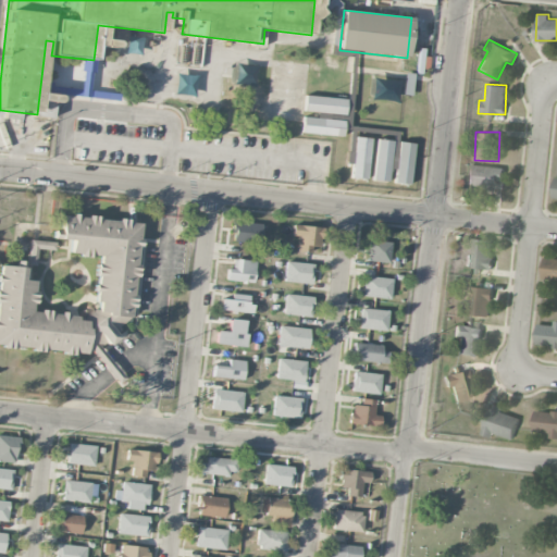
[(503,186),(504,166),(470,164),(469,184),(503,186)]
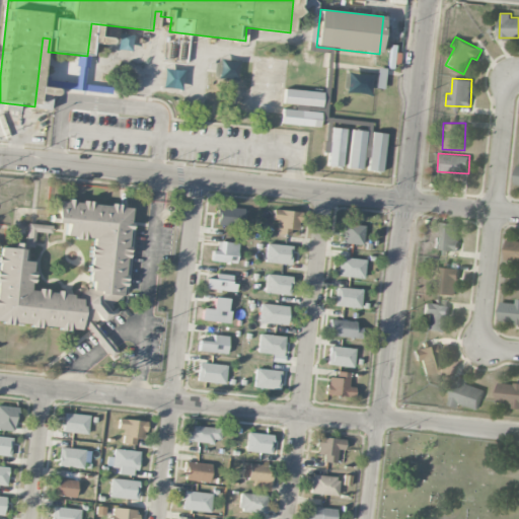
[(0,322),(96,331),(97,319),(108,320),(110,299),(122,300),(131,207),(57,200),(55,222),(66,223),(65,236),(91,239),(87,285),(81,284),(80,294),(30,290),(33,262),(21,261),(22,243),(15,242),(14,248),(0,246),(0,322)]
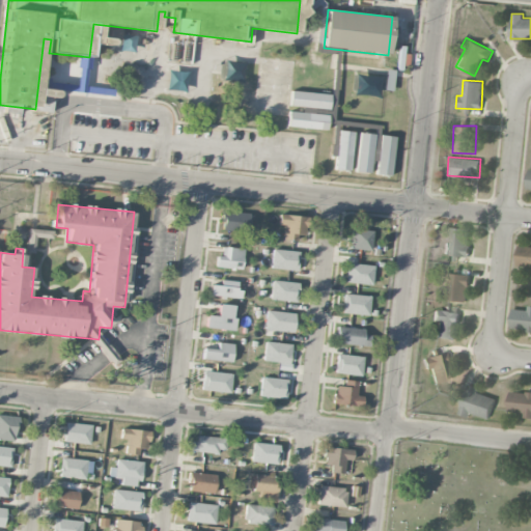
[(249,231),(249,212),(223,212),(223,231),(249,231)]
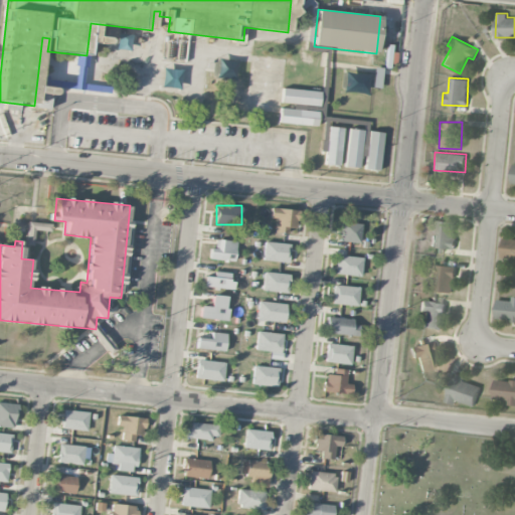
[(296,232),(297,209),(271,208),(271,217),(276,218),(276,231),(296,232)]
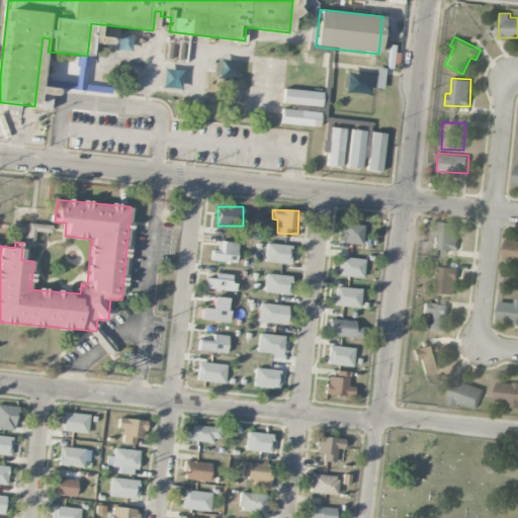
[(457,250),(458,223),(439,222),(438,237),(433,237),(432,248),(457,250)]
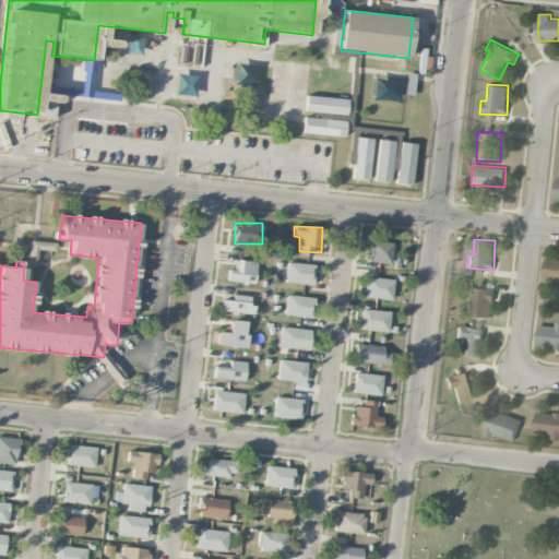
[(36,266),(37,250),(55,250),(55,241),(30,241),(28,265),(36,266)]
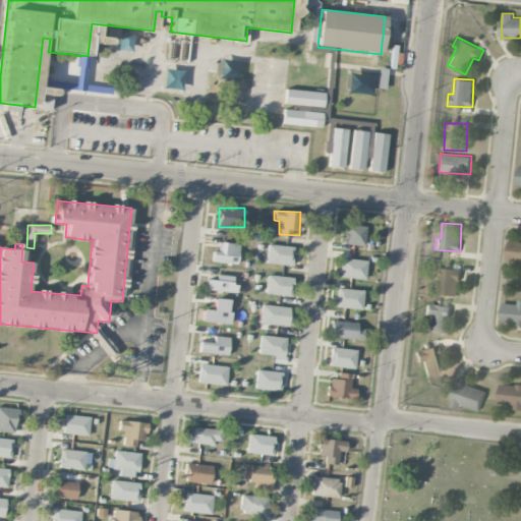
[(344,225),(344,244),(364,245),(365,226),(344,225)]
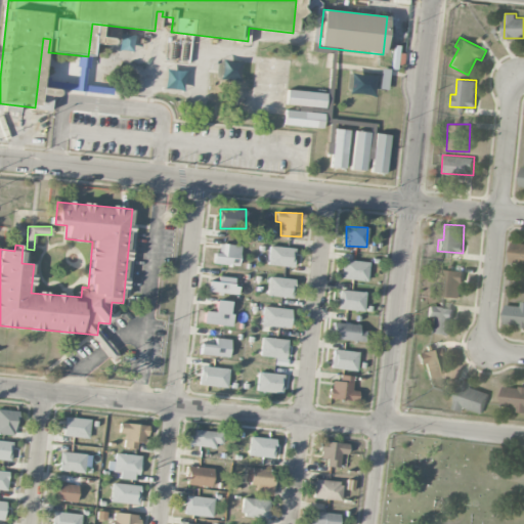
[(511,264),(523,264),(523,242),(512,242),(511,264)]
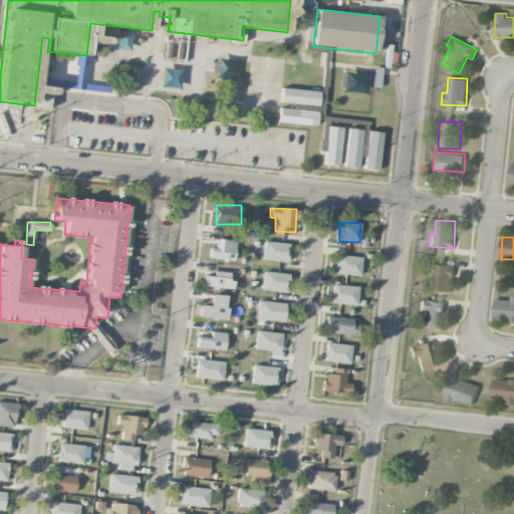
[(234,260),(235,240),(215,239),(214,247),(209,247),(209,259),(234,260)]
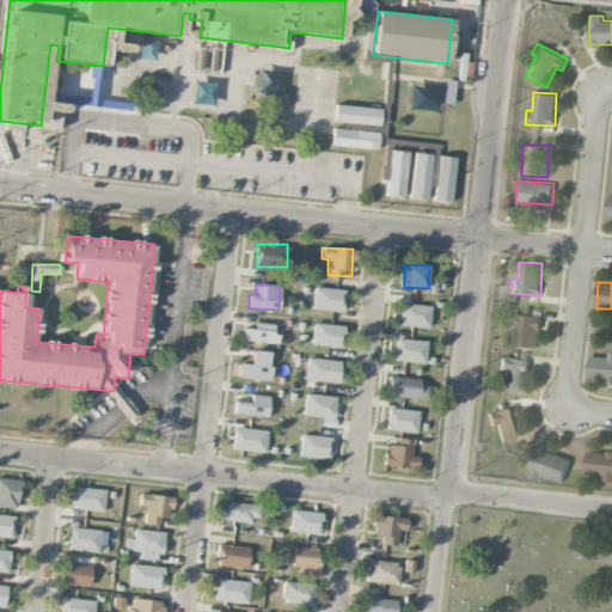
[(342,312),(344,289),(314,286),(311,308),(342,312)]
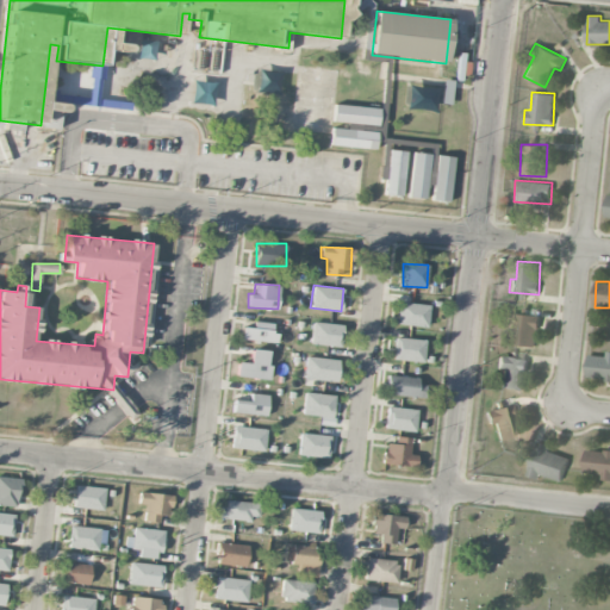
[(397,325),(428,327),(429,304),(398,303),(397,325)]
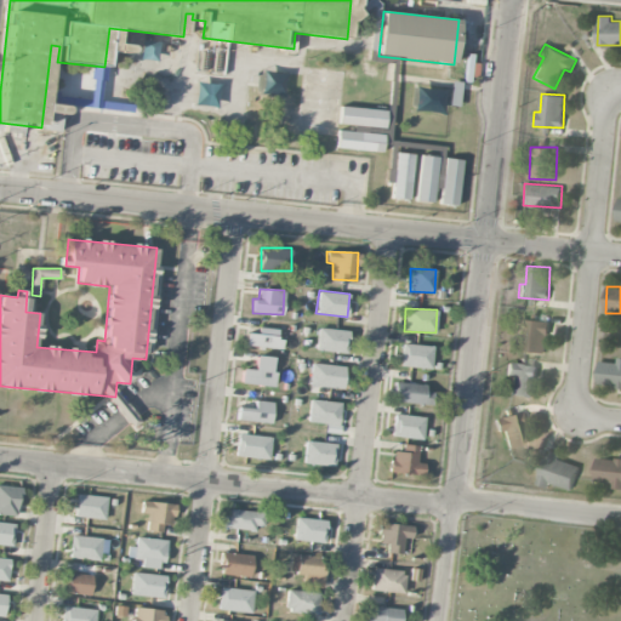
[(547,352),(548,319),(519,319),(519,331),(524,331),(523,352),(547,352)]
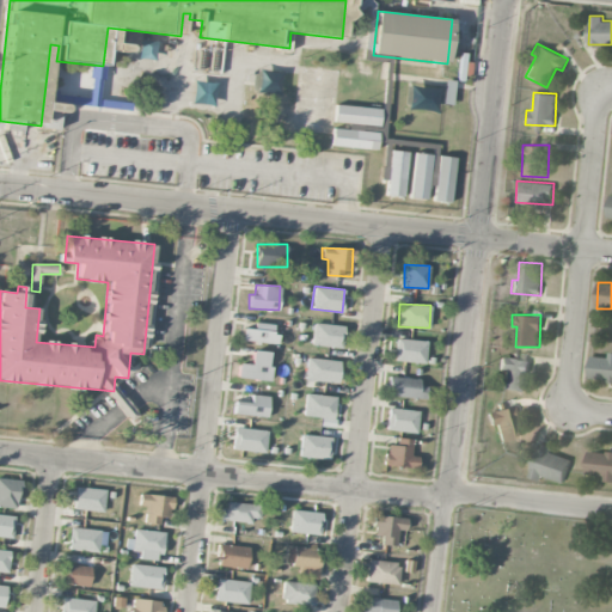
[(275,343),(276,324),(254,323),(254,329),(243,328),(242,341),(275,343)]
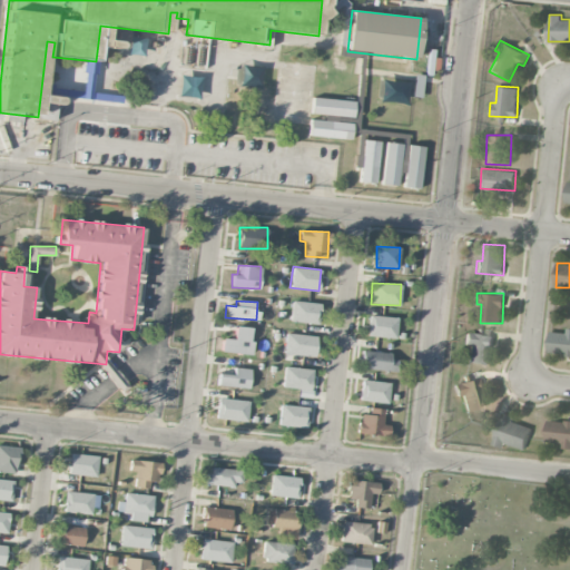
[(290,321),(317,324),(320,303),(292,301),(290,321)]
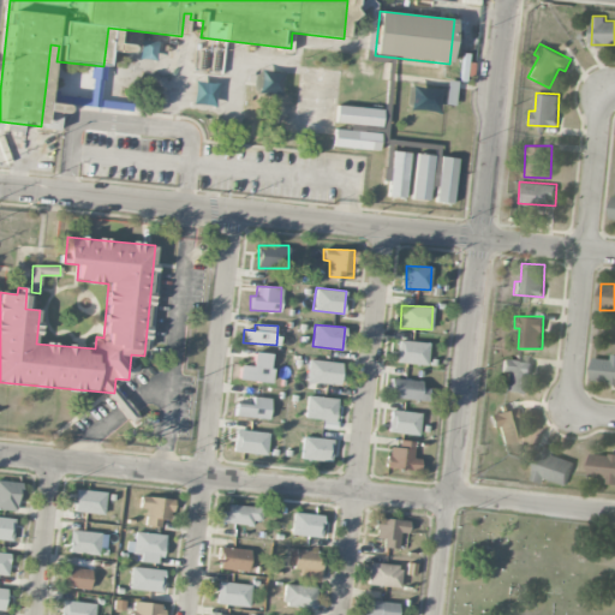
[(428,341),(398,340),(396,363),(428,364),(428,341)]
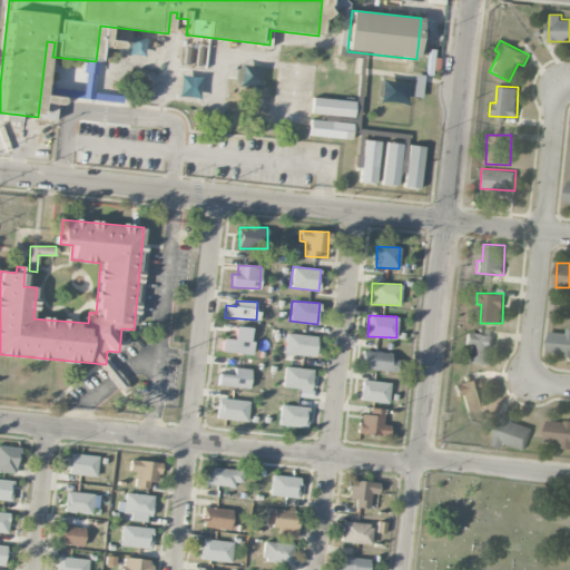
[(234,338),(222,338),(220,353),(251,354),(252,327),(234,326),(234,338)]
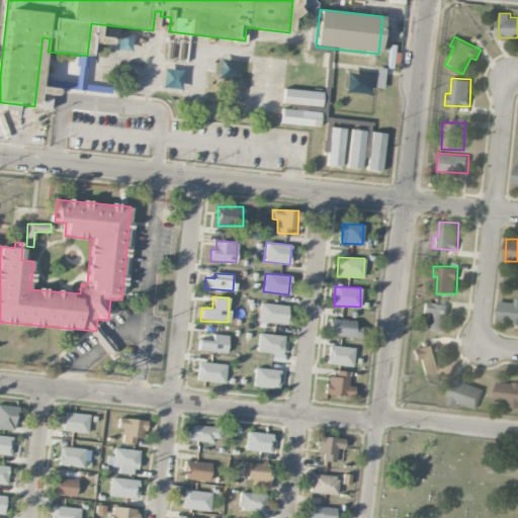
[(500,300),(498,320),(517,322),(517,297),(516,297),(515,303),(500,300)]
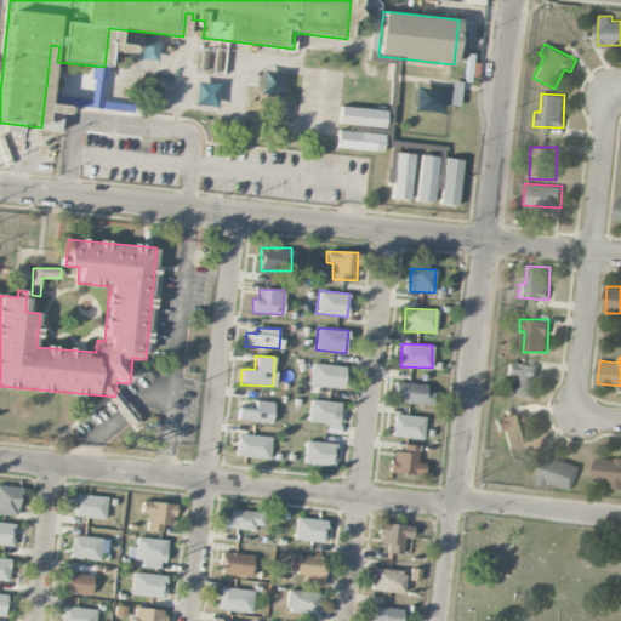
[(308,385),(342,389),(346,366),(312,363),(308,385)]
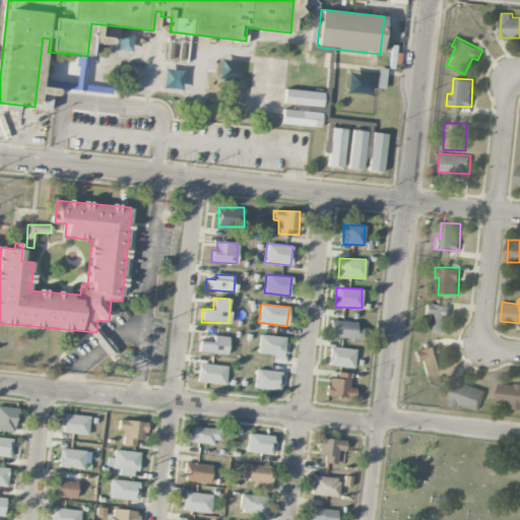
[(447,332),(448,305),(425,304),(425,315),(428,315),(428,331),(447,332)]
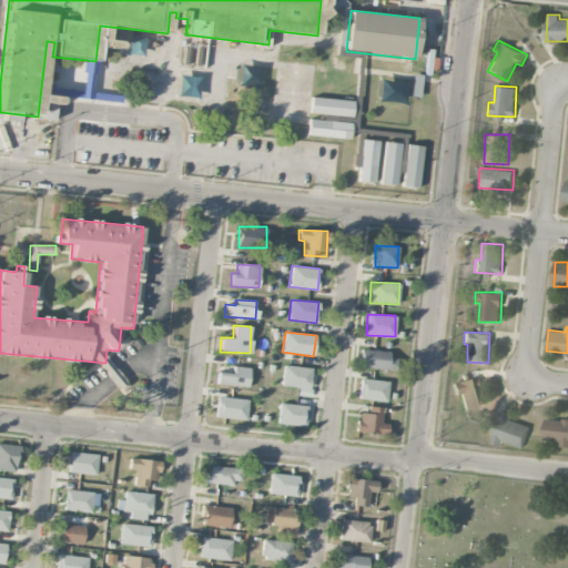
[(389,357),(391,353),(363,348),(361,366),(395,371),(397,358),(389,357)]
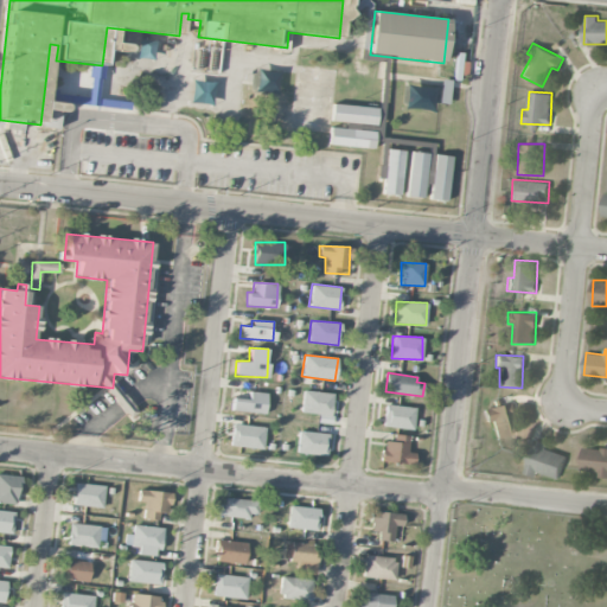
[(333,394),(304,389),(300,413),(330,417),(333,394)]
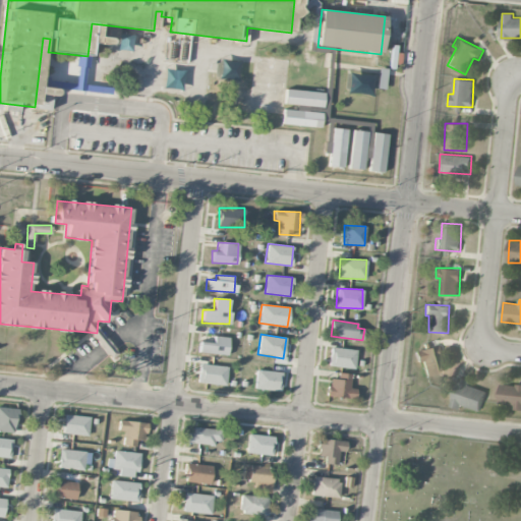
[(199,342),(198,353),(228,354),(229,337),(214,336),(214,342),(199,342)]
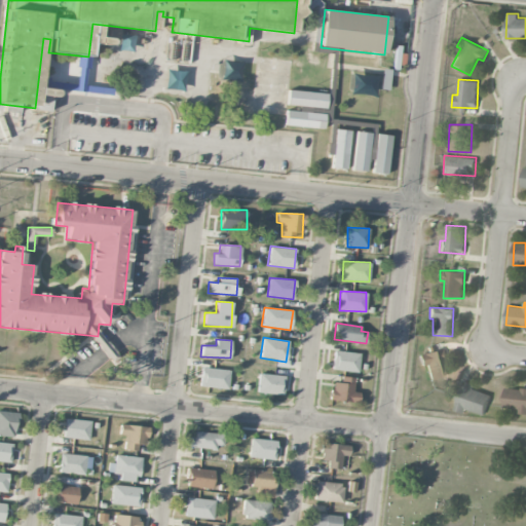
[(448,376),(444,349),(419,353),(421,366),(426,365),(429,379),(448,376)]
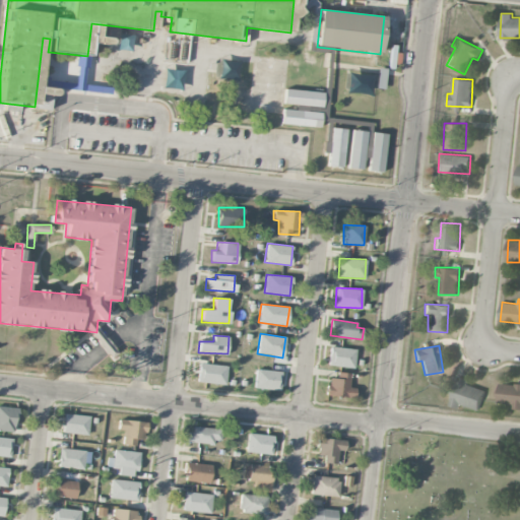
[(353,367),(354,348),(329,347),(328,366),(353,367)]
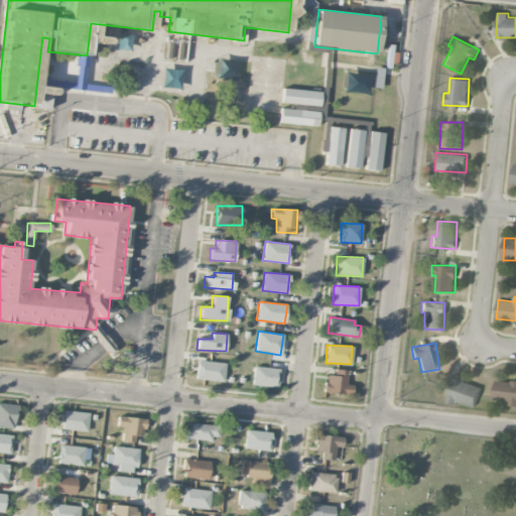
[(223,382),(225,363),(198,360),(196,378),(223,382)]
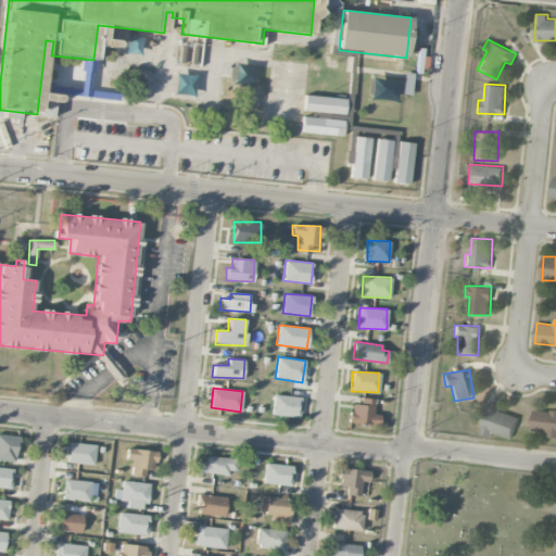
[(301,397),(273,394),(270,415),(299,417),(301,397)]
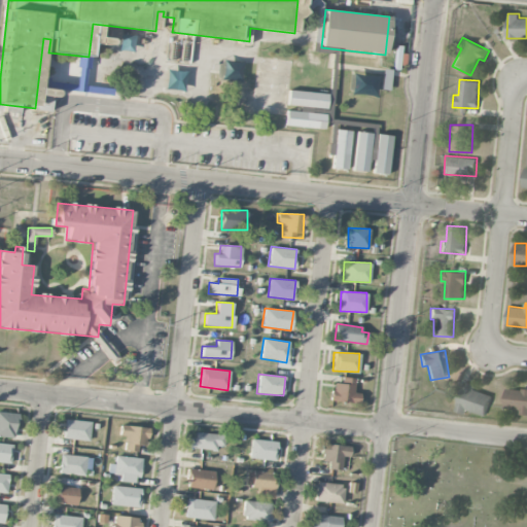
[(341,383),(332,383),(331,400),(359,402),(359,393),(353,392),(354,378),(341,377),(341,383)]
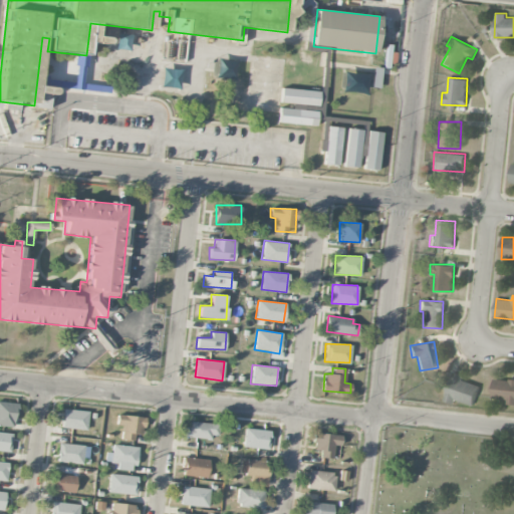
[(481,386),(463,379),(464,375),(453,371),(443,400),(455,404),(456,400),(474,406),(481,386)]
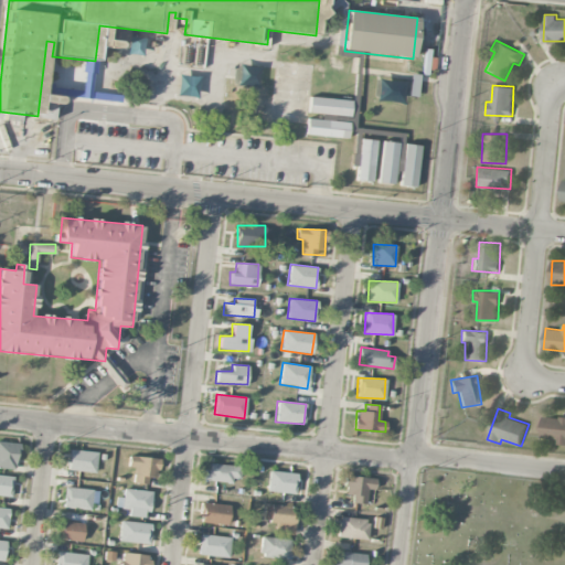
[(542,437),(558,438),(557,443),(564,443),(564,416),(543,416),(542,437)]
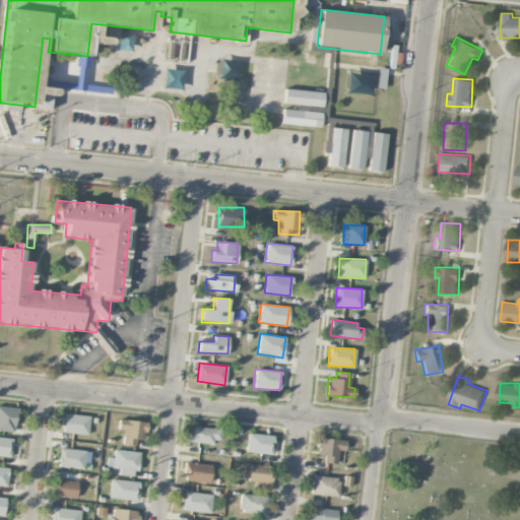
[(16,408),(0,405),(0,430),(12,433),(16,408)]
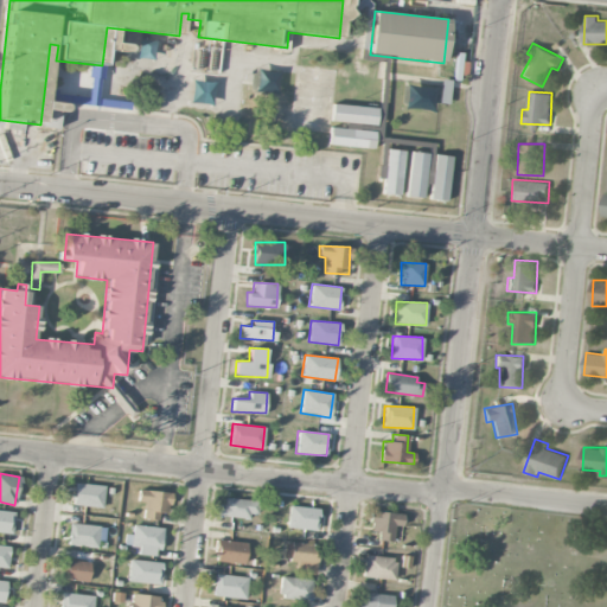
[(104,485),(74,483),(72,505),(103,508),(104,485)]
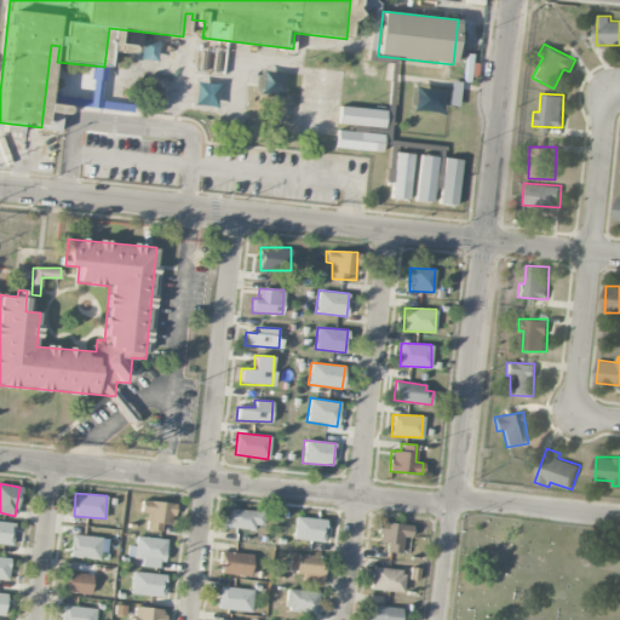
[(145,529),(161,530),(162,522),(172,523),(174,504),(142,499),(139,511),(148,512),(145,529)]
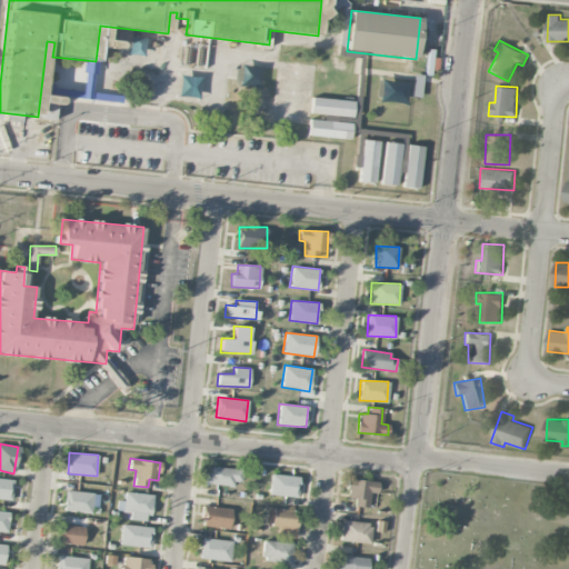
[(241,485),(241,468),(207,467),(207,483),(241,485)]
